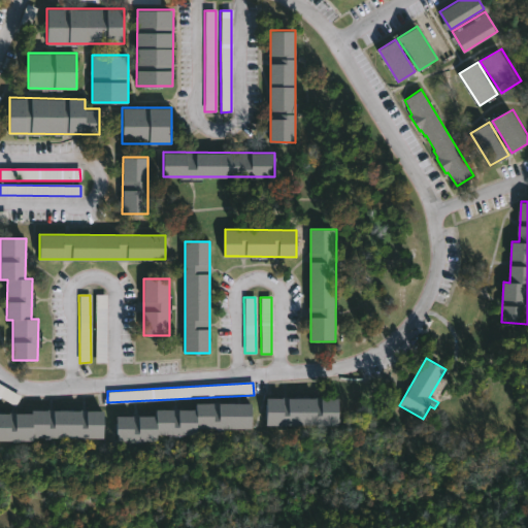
[(339,426),(267,426),(267,398),(339,398),(339,426)]
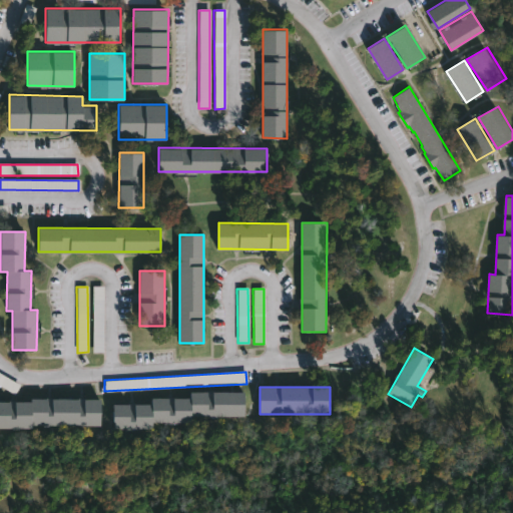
[(191,423),(113,423),(113,404),(151,404),(151,399),(191,399),(191,393),(244,393),(244,417),(191,417),(191,423)]
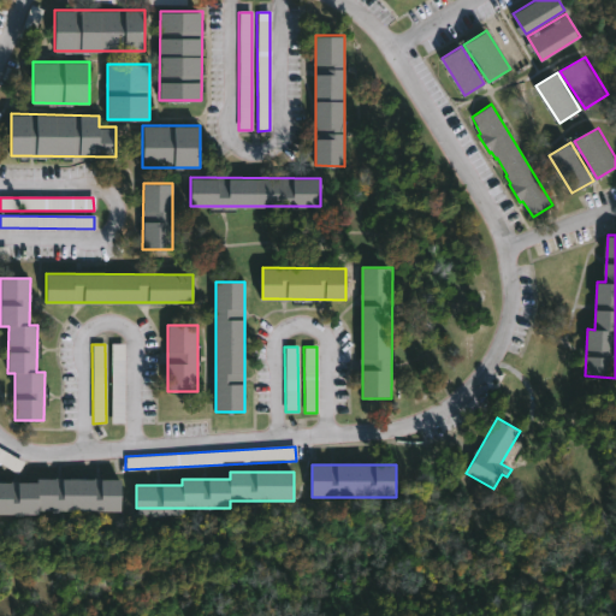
[(37,515),(0,515),(0,483),(37,483),(37,479),(120,479),(120,511),(37,511),(37,515)]
